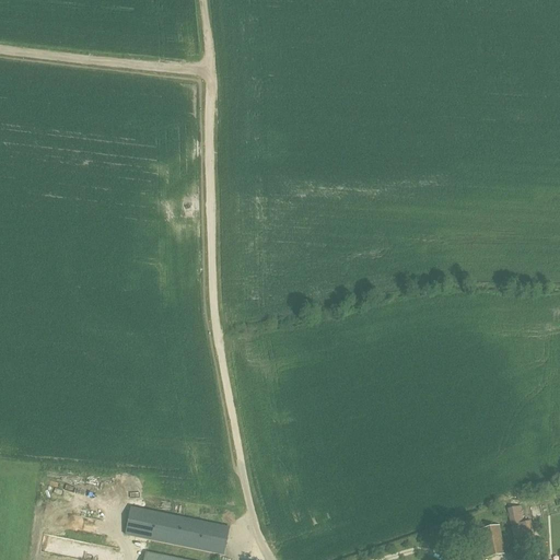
[(193,203),(184,203),(184,212),(194,212),(193,203)]
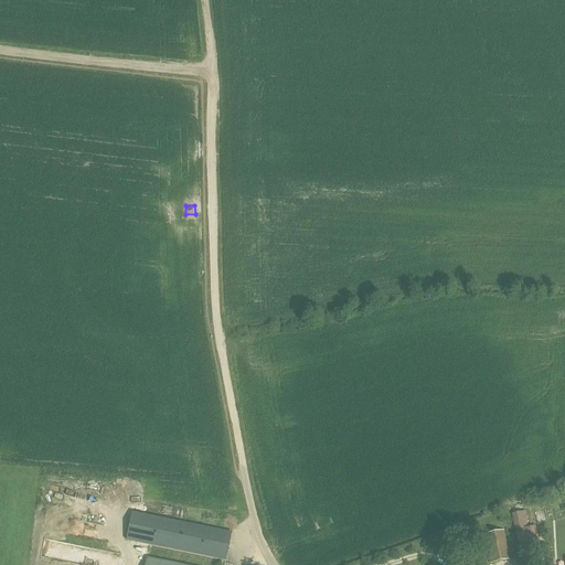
[(526,514),(525,511),(511,514),(514,531),(529,528),(526,514)]
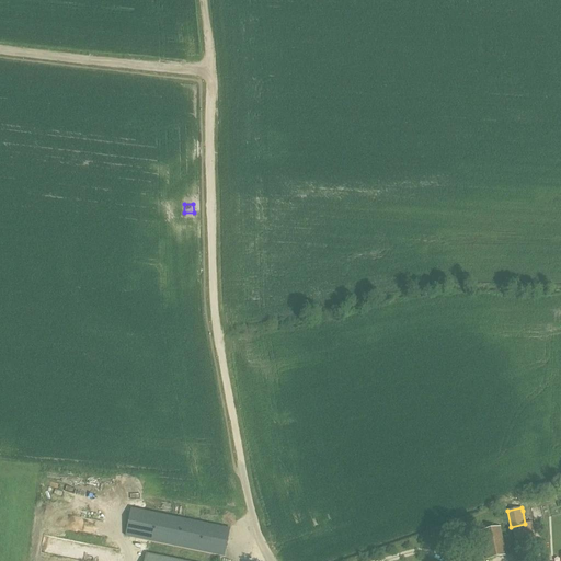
[(229,529),(132,508),(126,537),(224,557),(229,529)]
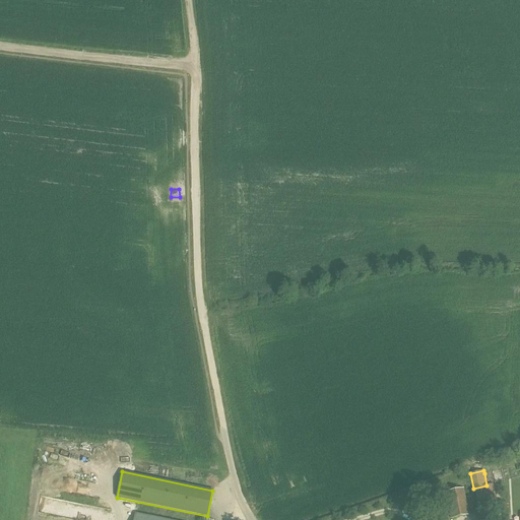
[(464,488),(445,492),(450,518),(469,514),(464,488)]
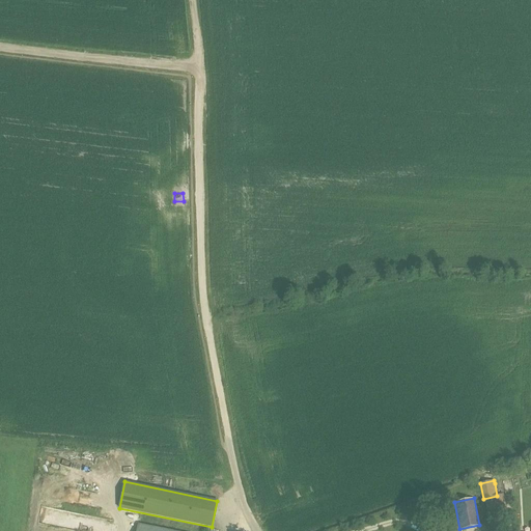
[(436,521),(448,520),(447,509),(435,510),(436,521)]
